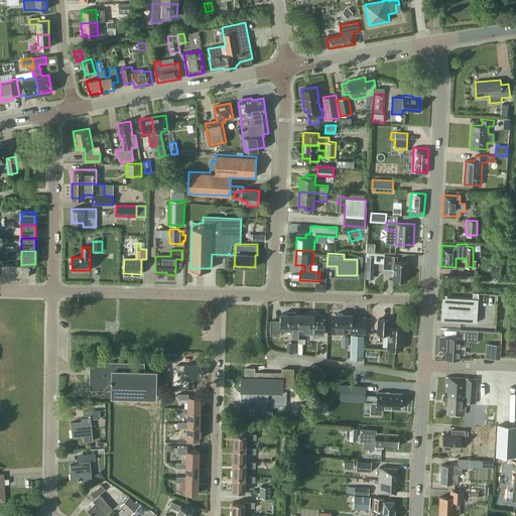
[(374,271),(374,265),(375,254),(367,253),(366,270),(374,271)]
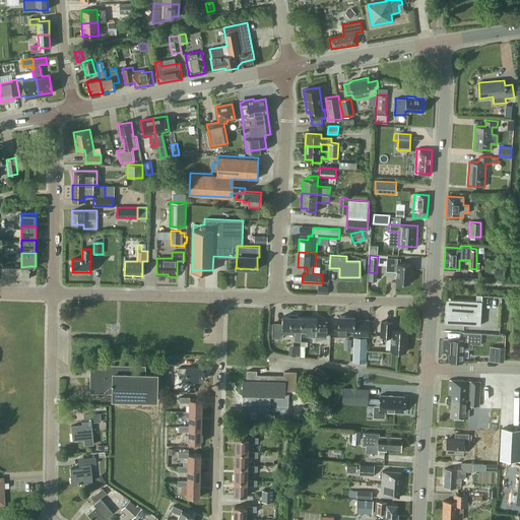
[(410,281),(411,263),(397,262),(397,257),(387,257),(386,270),(396,271),(396,281),(410,281)]
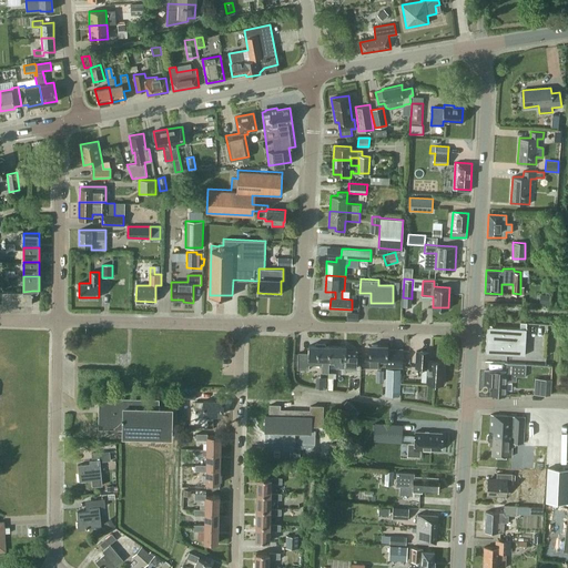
[(2,304),(17,304),(17,292),(2,291),(2,304)]
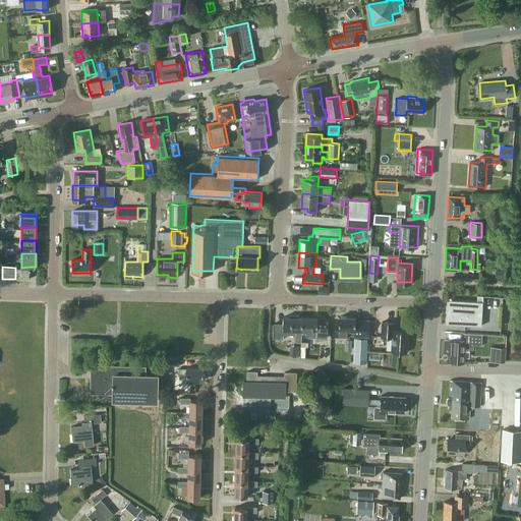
[(30,279),(30,267),(21,268),(15,268),(15,279),(30,279)]
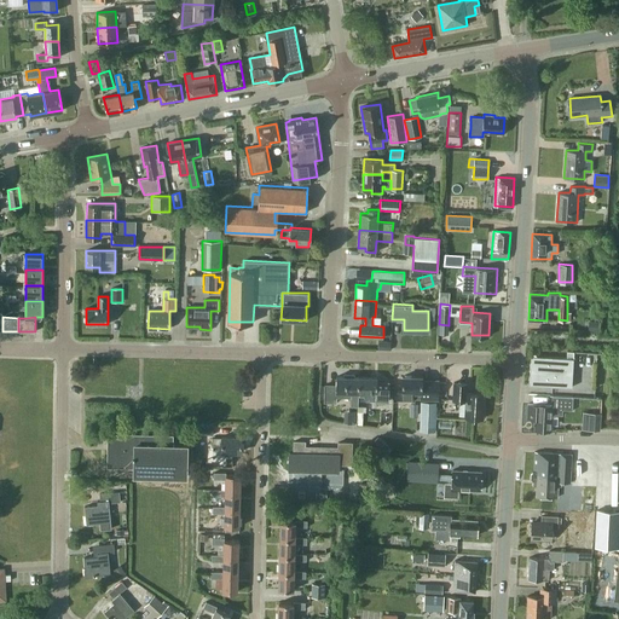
[(600,322),(589,320),(588,331),(600,331),(600,322)]
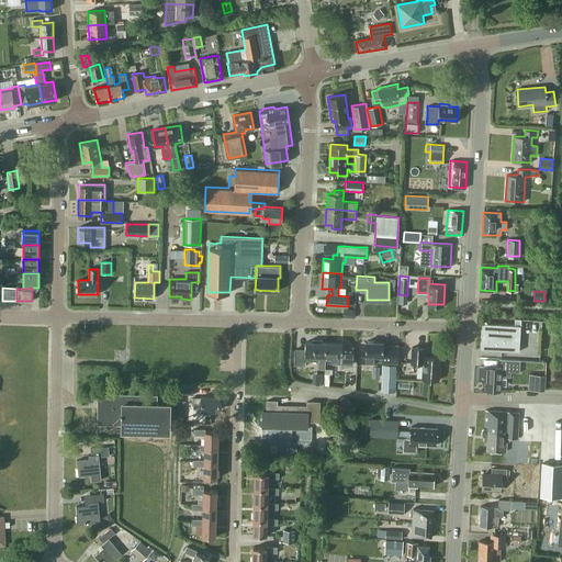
[(481,349),(519,351),(521,318),(515,318),(515,325),(482,323),(481,349)]
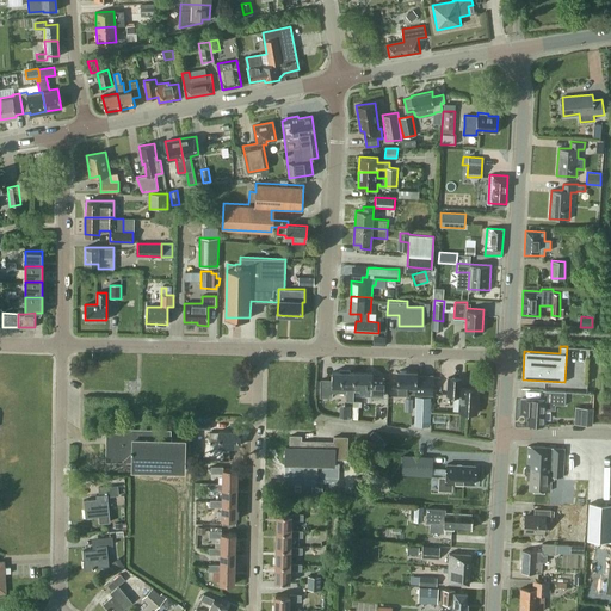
[(353,387),(355,387),(355,371),(351,371),(339,371),(332,370),(332,381),(320,380),(320,396),(332,396),(332,392),(346,392),(346,400),(353,400),(353,387)]
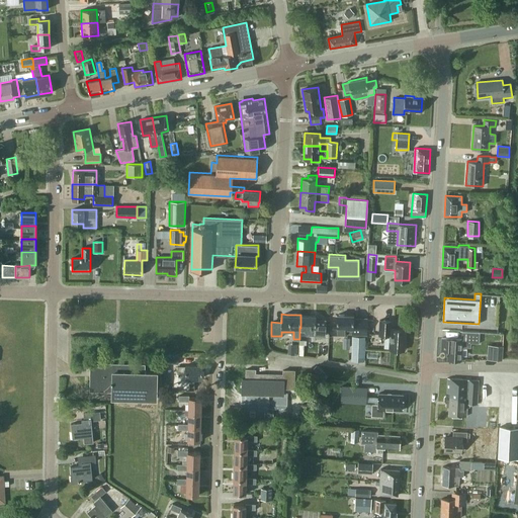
[(366,334),(366,320),(359,319),(359,320),(353,320),(353,318),(353,315),(348,315),(344,315),(344,314),(338,314),(338,315),(337,315),(337,327),(333,327),(332,333),(346,334),(346,333),(352,333),(366,334)]
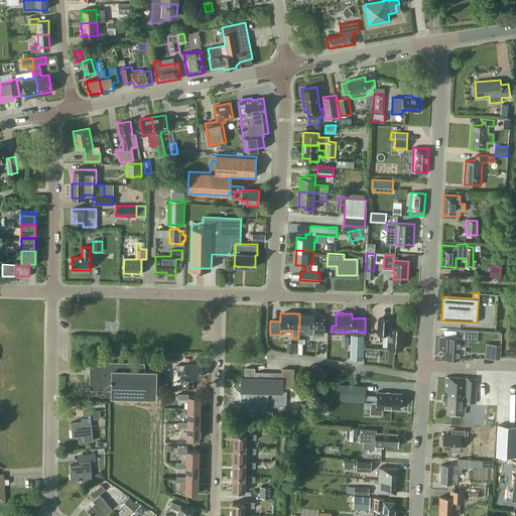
[(298,338),(298,343),(302,344),(303,327),(312,327),(312,335),(317,335),(324,335),(325,318),(315,318),(315,316),(315,313),(299,313),(299,327),(298,327),(298,338)]
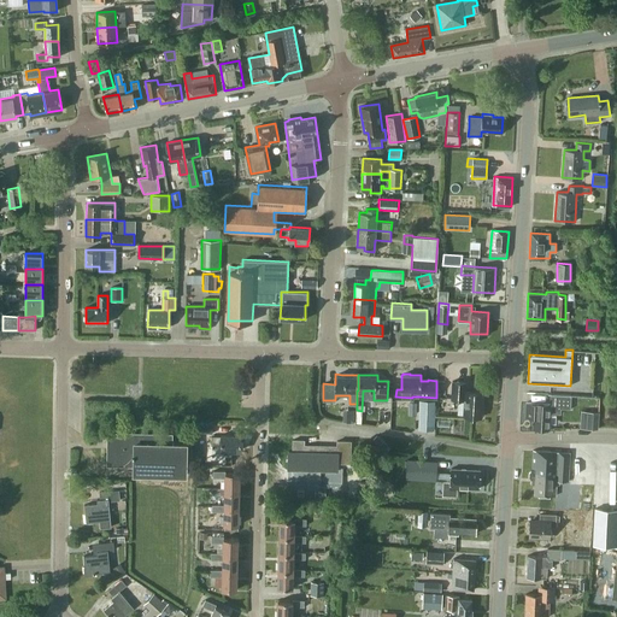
[(464,399),(463,416),(482,416),(483,392),(465,391),(466,382),(452,381),(451,399),(464,399)]
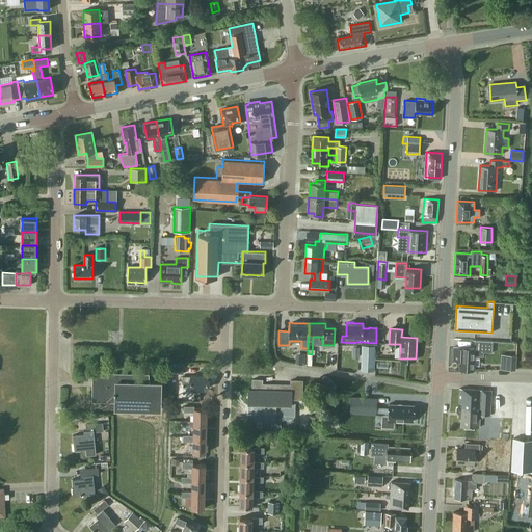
[(493,341),(475,340),(475,348),(469,348),(469,347),(453,346),(453,358),(459,360),(459,369),(475,369),(475,356),(483,356),(483,352),(493,352),(493,341)]
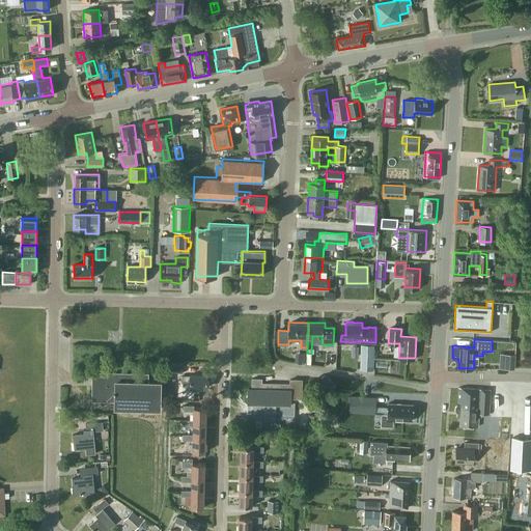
[(373,368),(374,346),(361,345),(360,368),(373,368)]
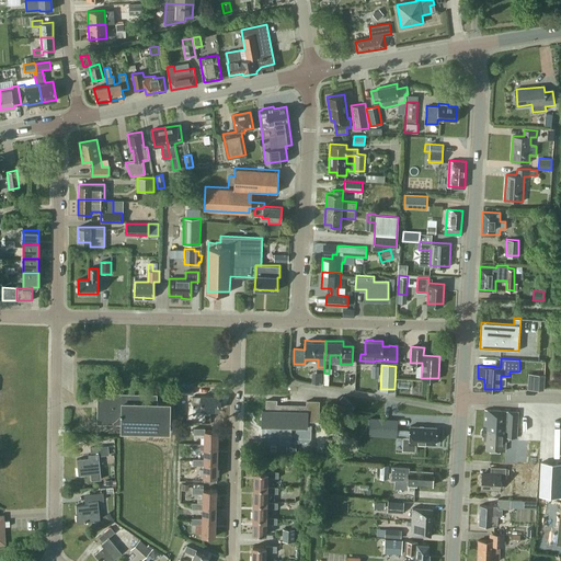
[(527,389),(544,390),(545,375),(534,374),(534,375),(528,375),(527,389)]
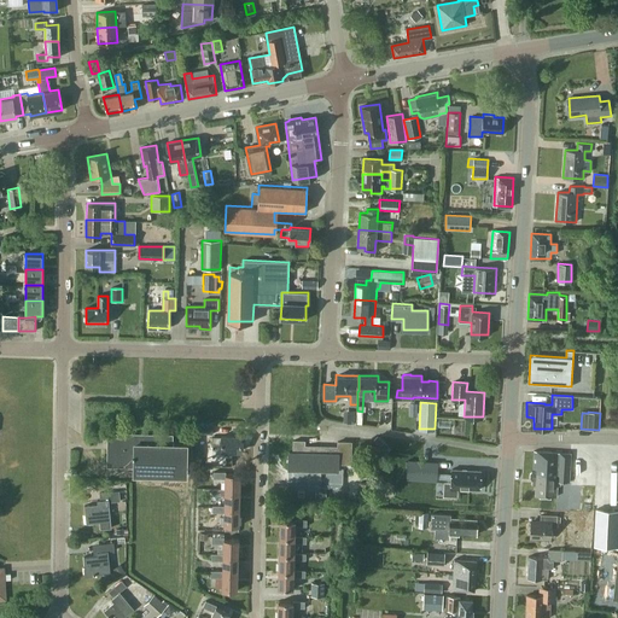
[(134,474),(187,476),(187,443),(173,443),(173,435),(109,433),(108,466),(134,466),(134,474)]
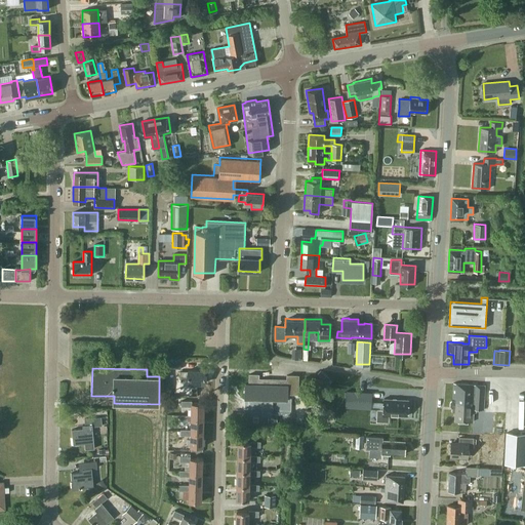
[(179,371),(175,371),(175,378),(179,378),(188,378),(188,382),(204,384),(205,370),(188,369),(188,371),(179,371)]
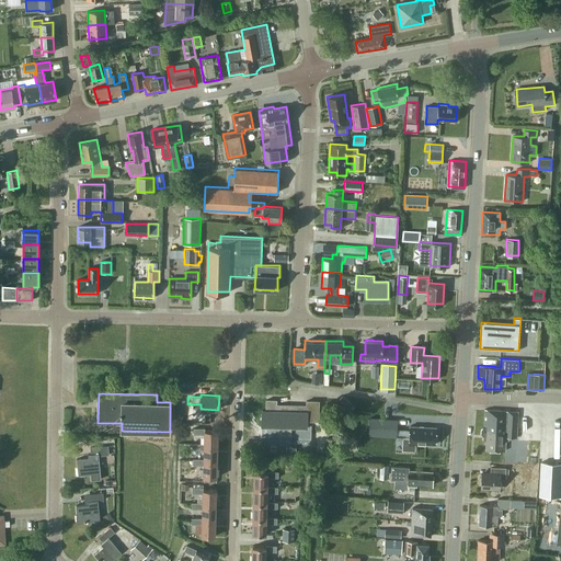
[(343,396),(339,400),(347,409),(352,404),(343,396)]
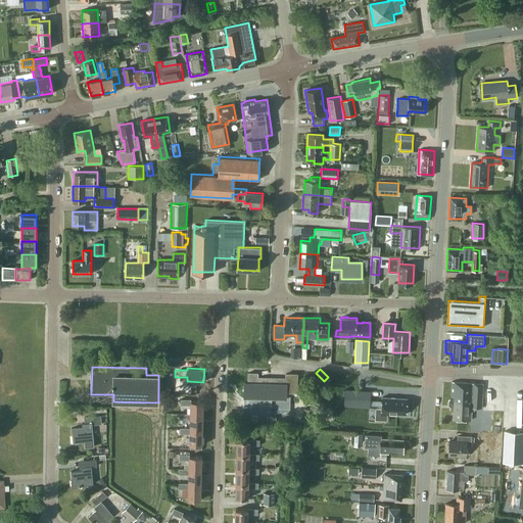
[(286,383),(286,392),(297,392),(297,374),(286,373),(286,378),(258,377),(258,373),(248,373),(248,382),(286,383)]
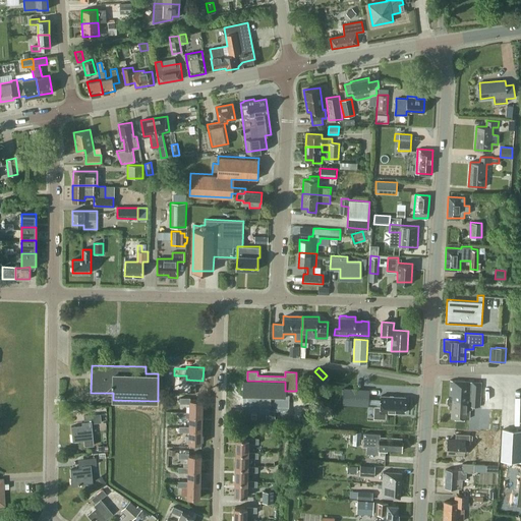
[(479,406),(481,382),(451,380),(450,397),(448,397),(448,404),(453,405),(452,417),(469,418),(470,405),(479,406)]
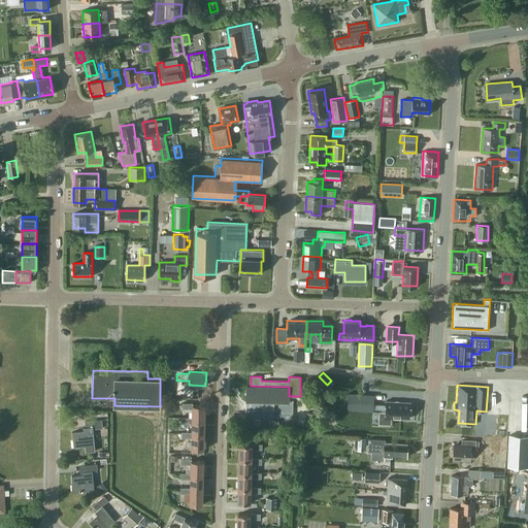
[(289,403),(289,396),(289,387),(251,386),(246,386),(246,402),(289,403)]
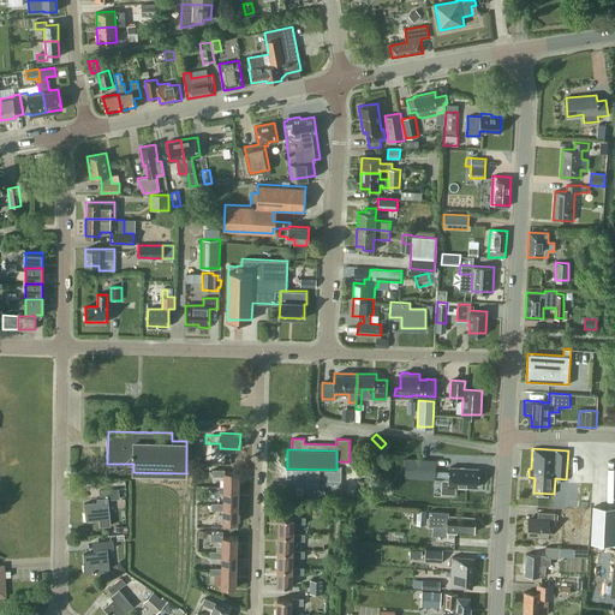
[(435,478),(436,460),(405,458),(404,477),(435,478)]
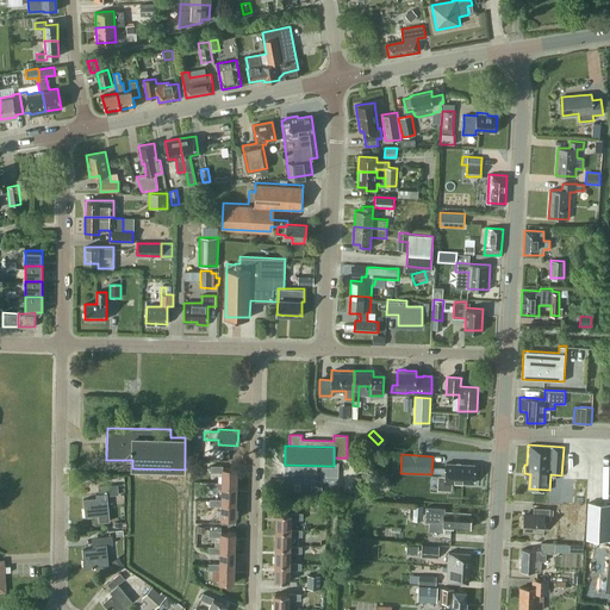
[(446,464),(444,484),(462,484),(462,483),(473,483),(474,465),(446,464)]
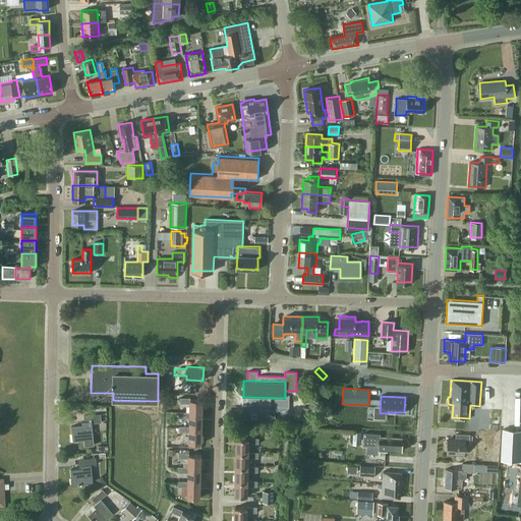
[(190,403),(190,412),(190,413),(201,413),(203,399),(190,399),(190,398),(180,397),(180,403),(190,403)]
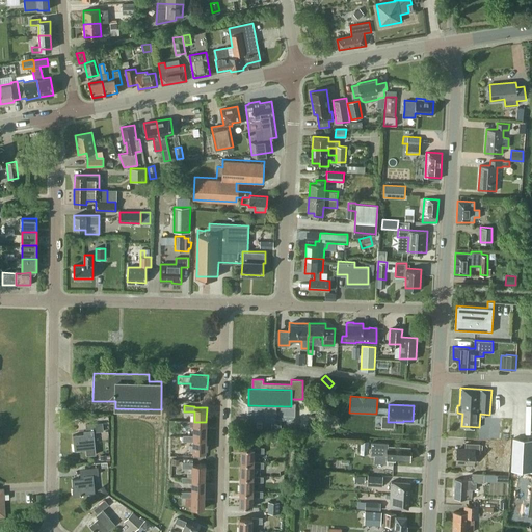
[(320,416),(309,416),(309,430),(320,430),(320,416)]
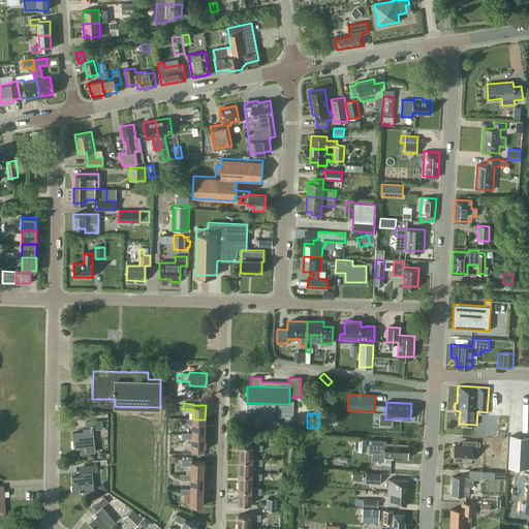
[(205,434),(205,419),(193,419),(193,418),(183,418),(183,424),(192,424),(192,433),(192,434),(205,434)]
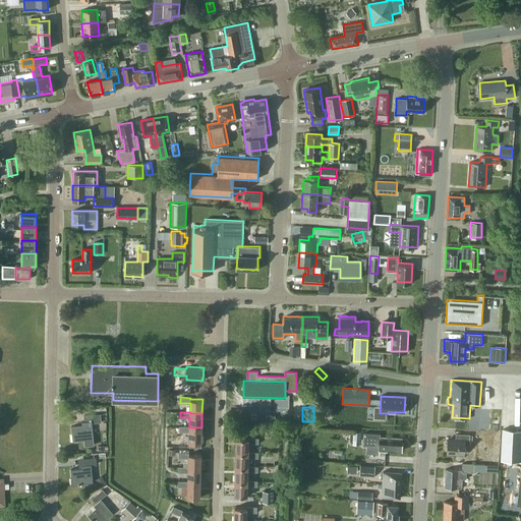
[(94,445),(94,439),(92,422),(102,421),(101,413),(83,415),(84,421),(82,421),(82,424),(71,425),(73,441),(83,440),(84,446),(94,445)]
